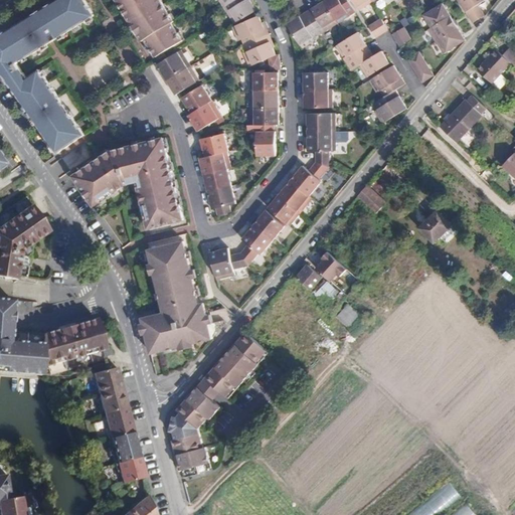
[(0,68),(58,153),(84,134),(40,69),(27,77),(18,63),(52,42),(95,16),(84,0),(57,0),(0,35),(0,68)]
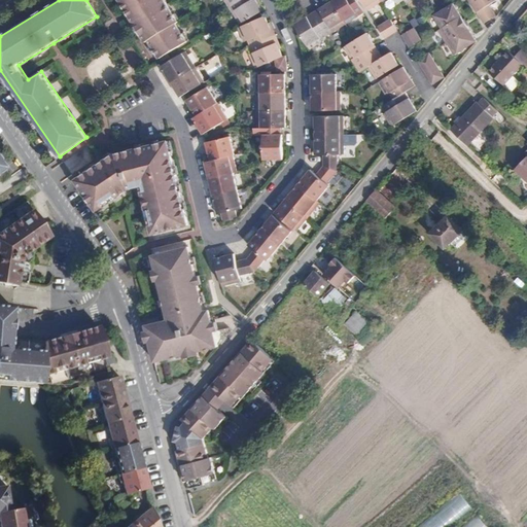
[(119,0),(146,42),(149,41),(161,59),(161,58),(164,62),(171,57),(169,54),(187,42),(176,25),(179,23),(167,3),(165,0),(119,0)]
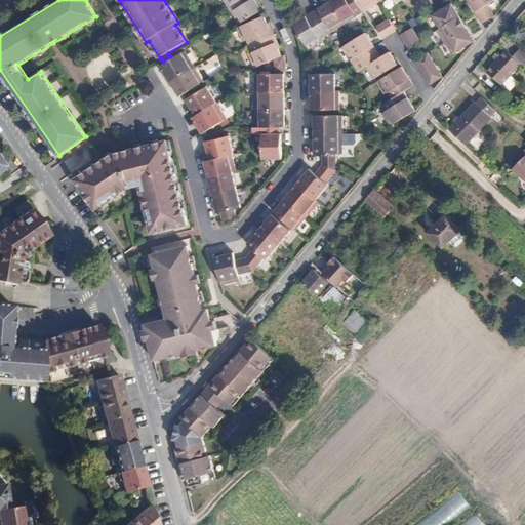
[(255,0),(237,0),(229,5),(240,25),(263,11),(257,3),(255,0)]
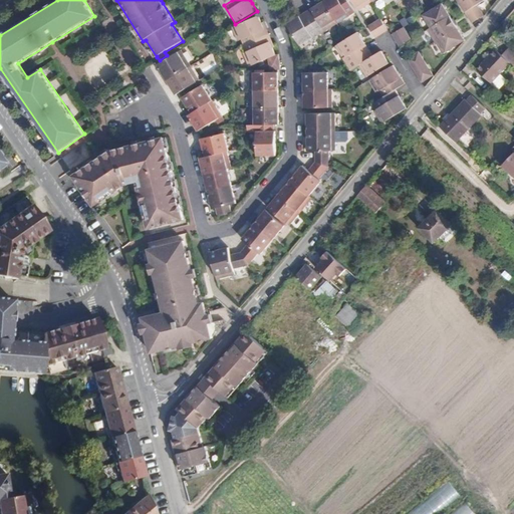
[(347,0),(325,0),(323,1),(337,23),(355,12),(347,0)]
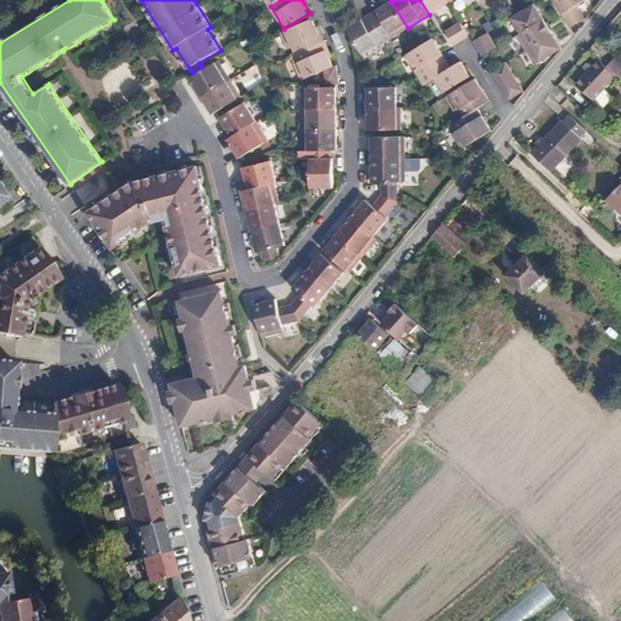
[(449,3),(446,0),(426,0),(433,12),(449,3)]
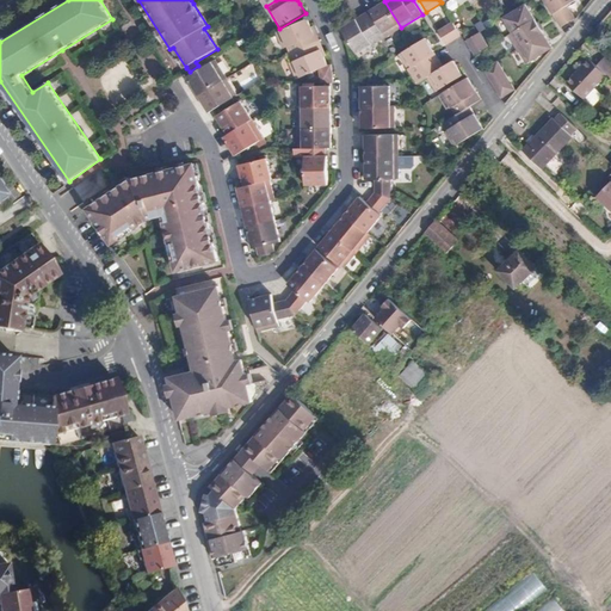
[(576,0),(544,0),(561,28),(575,19),(567,6),(576,0)]
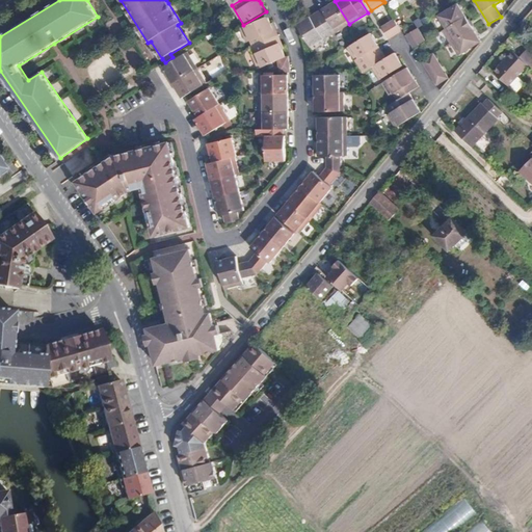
[(335,1),(316,12),(330,35),(349,24),(335,1)]
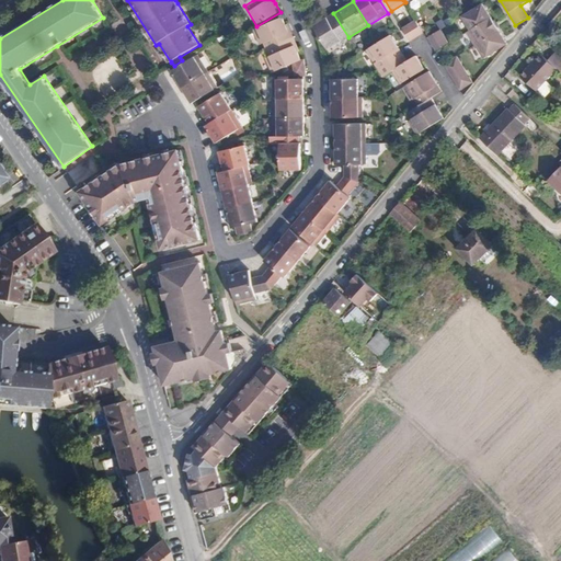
[(462,16),(471,30),(492,18),(483,3),(467,14),(462,16)]
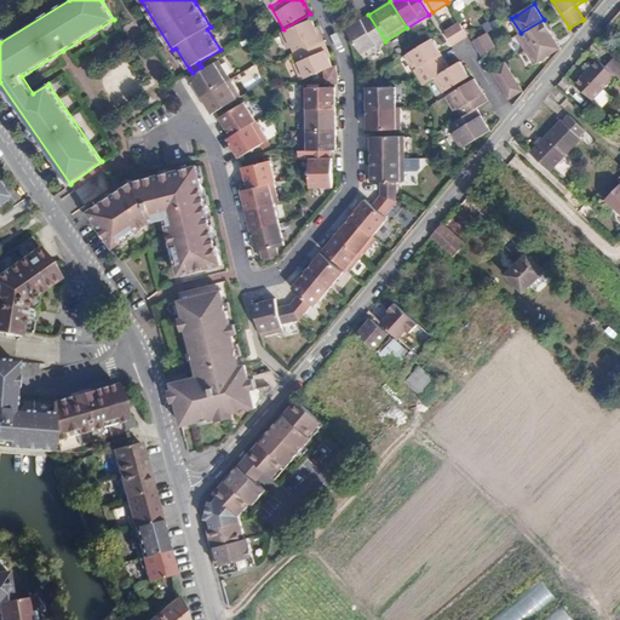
[(385,41),(368,15),(346,29),(354,41),(365,58),(380,49),(378,46),(385,41)]
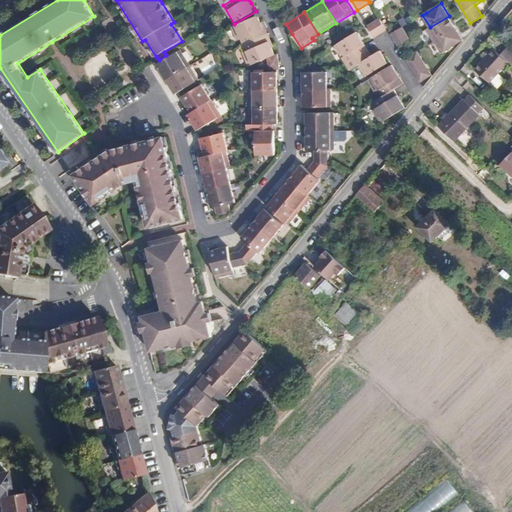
[(241,39),(244,45),(267,36),(261,24),(258,16),(232,27),(238,40),(241,39)]
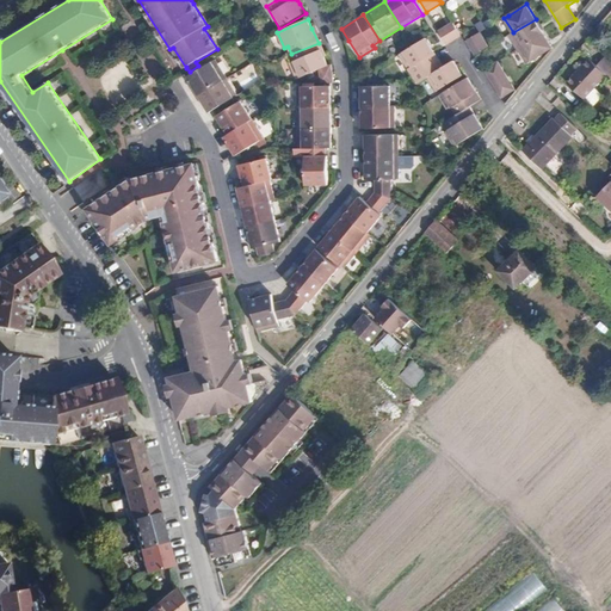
[(508,35),(518,49),(544,34),(536,19),(513,32),(508,35)]
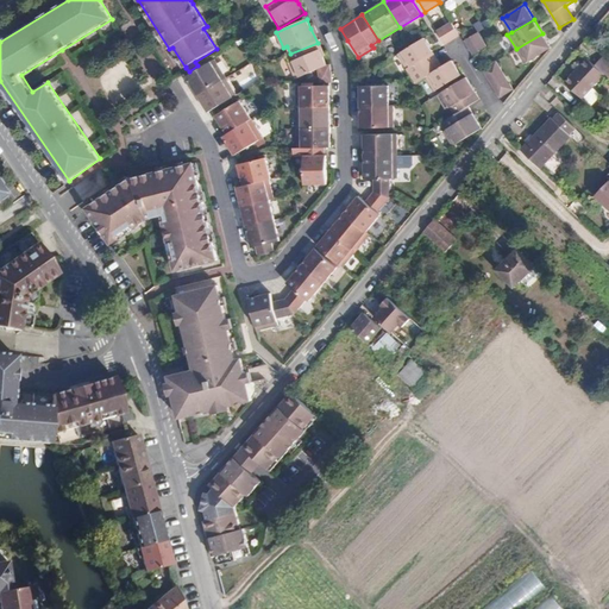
[(446,44),(459,36),(452,22),(438,31),(446,44)]
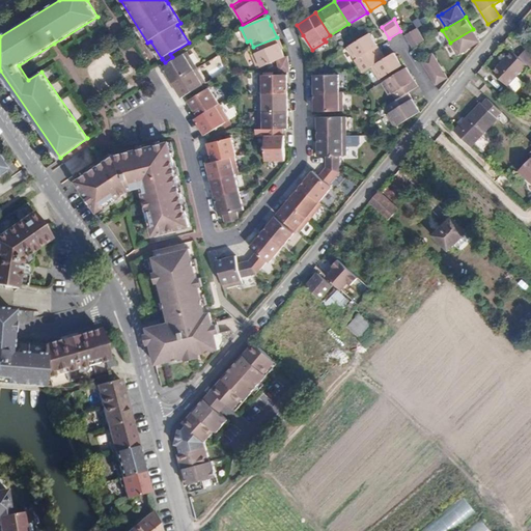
[(406,35),(413,48),(424,40),(417,28),(406,35)]
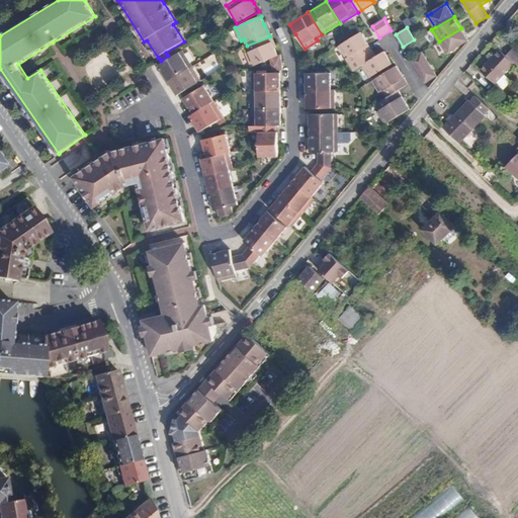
[(462,45),(468,40),(461,28),(439,41),(446,55),(462,45)]
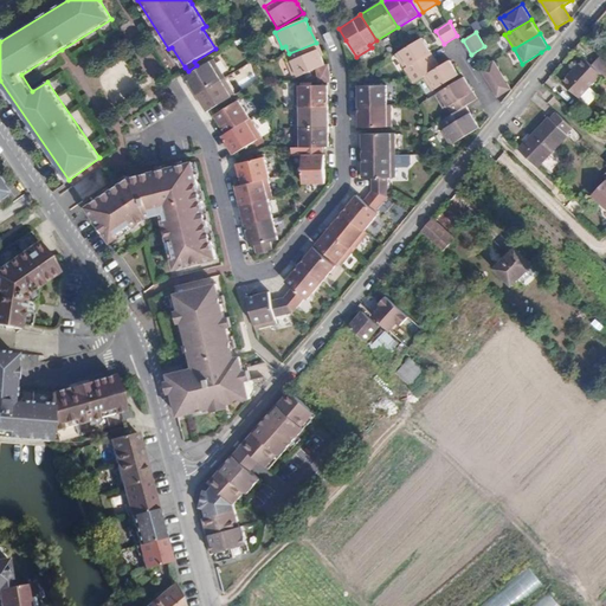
[(397,55),(410,76),(436,59),(431,52),(423,38),(408,46),(397,55)]
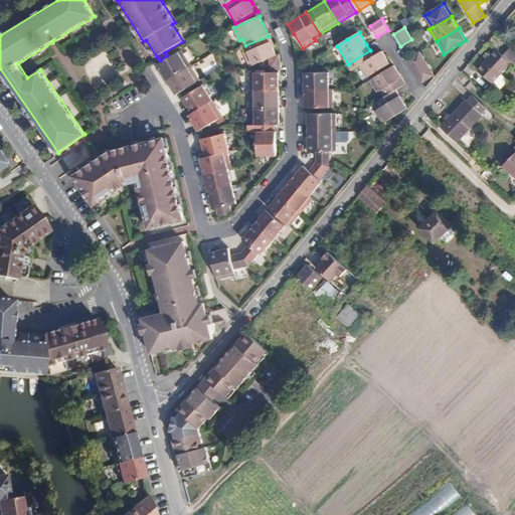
[(269,58),(277,55),(274,47),(269,36),(245,45),(247,52),(244,53),(249,66),(269,58)]
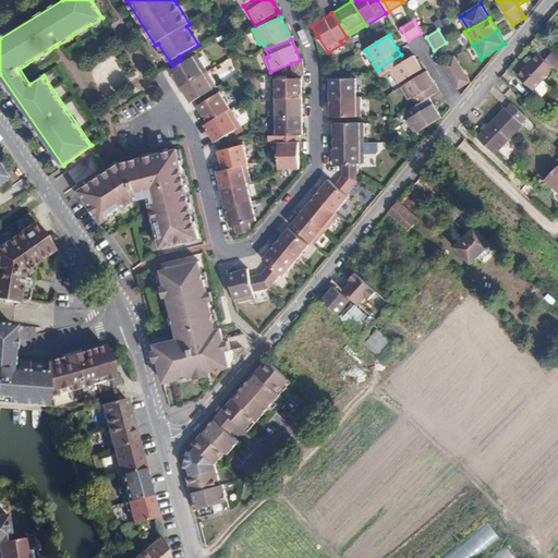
[(557,73),(557,55),(554,51),(545,60),(554,69),(557,73)]
